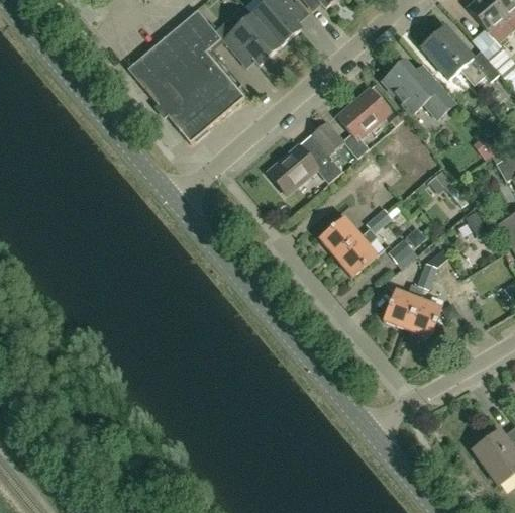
[(294,0),(292,2),(290,0),(260,0),(263,3),(250,14),(278,46),(299,28),(295,24),(307,13),(296,0),(294,0)]
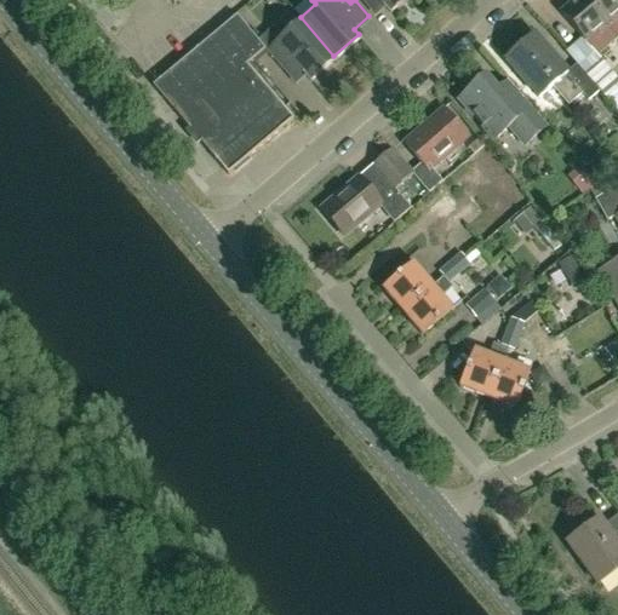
[(360,0),(372,13),(383,4),(388,9),(398,0),(360,0)]
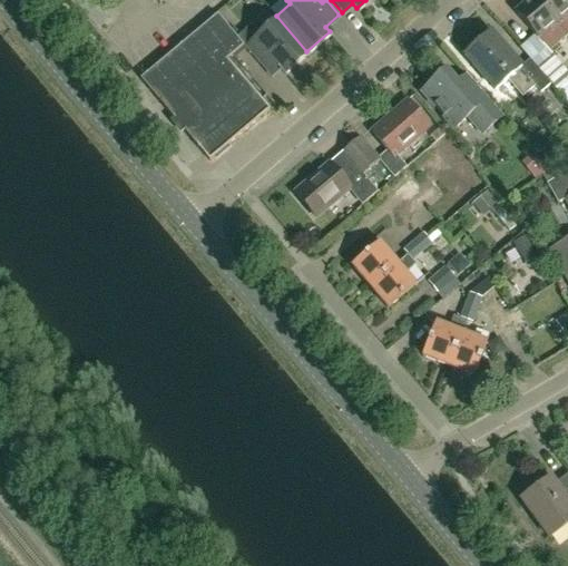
[(522,0),(512,9),(531,30),(518,44),(529,56),(550,80),(556,87),(562,80),(546,61),(554,56),(547,49),(566,32),(538,0),(522,0)]
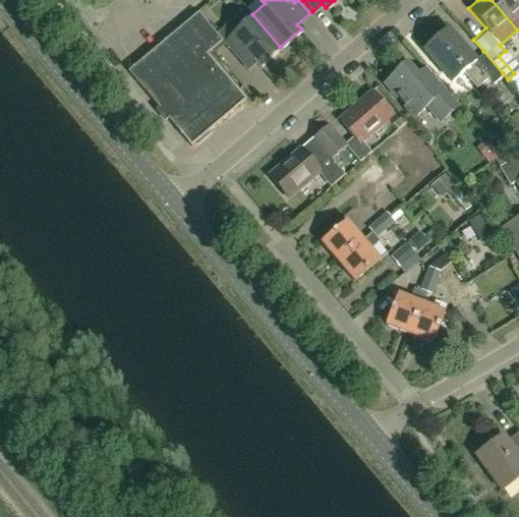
[(492,0),(517,30),(518,27),(518,0),(492,0)]
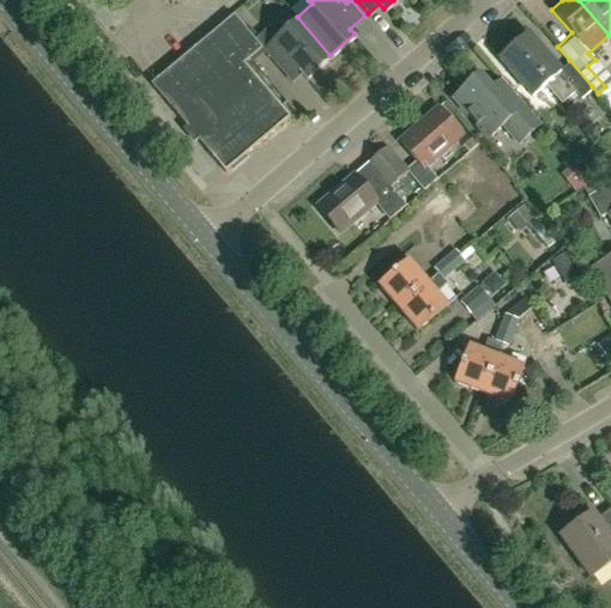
[(231,12),(149,81),(223,169),(288,115),(242,60),(259,46),(252,37),(231,12)]
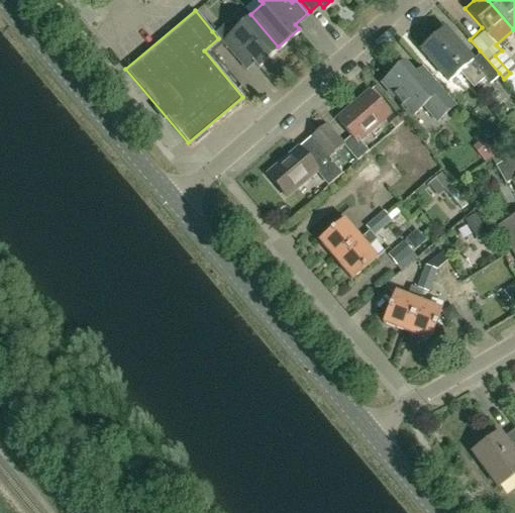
[(212,31),(218,38),(244,68),(253,61),(256,65),(278,46),(250,14),(237,25),(229,16),(212,31)]
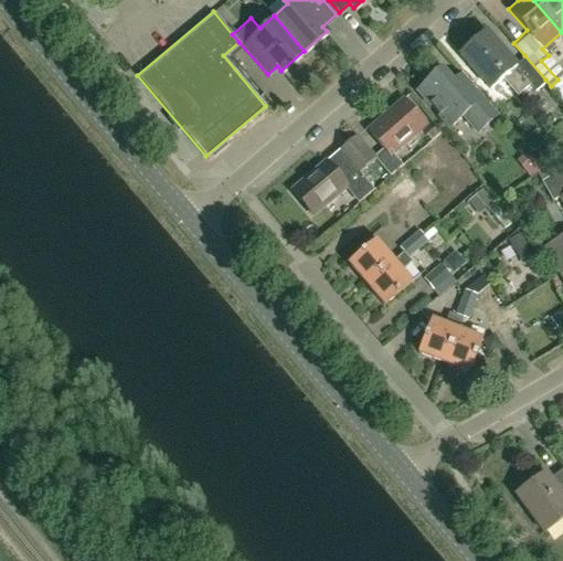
[(501,75),(518,93),(530,82),(535,87),(545,80),(524,55),(514,64),(485,29),(458,52),(488,86),(501,75)]
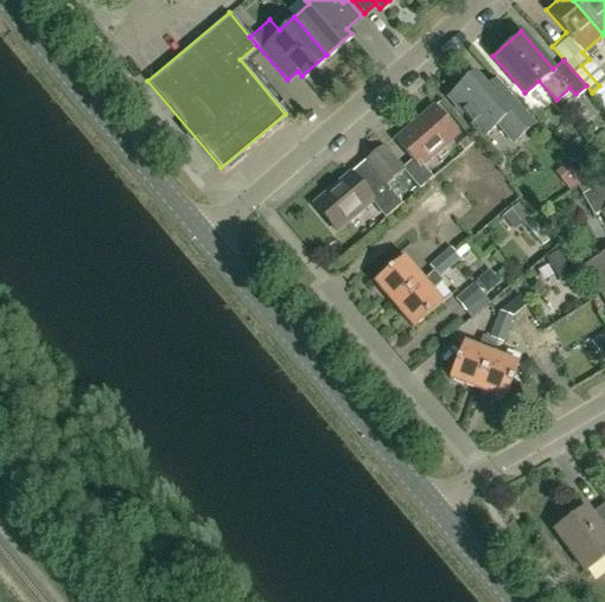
[(510,138),(532,119),(495,76),(483,87),(472,74),(447,95),(481,133),(496,120),(510,138)]
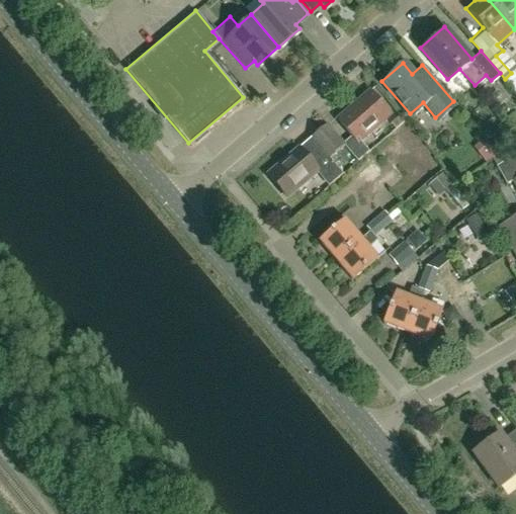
[(341,141),(343,143),(343,144),(355,158),(367,149),(358,138),(389,111),(368,88),(367,89),(368,90),(334,119),(348,136),(341,141)]
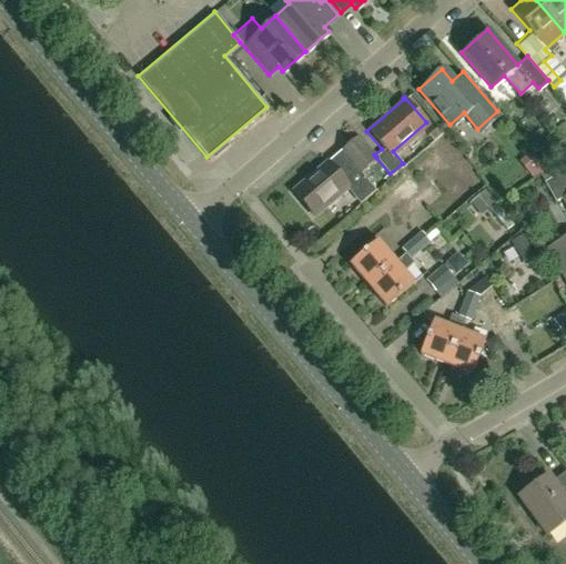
[(374,188),(360,171),(376,158),(376,157),(374,154),(357,134),(326,161),(325,160),(292,189),(313,214),(345,187),(359,202),(374,188)]
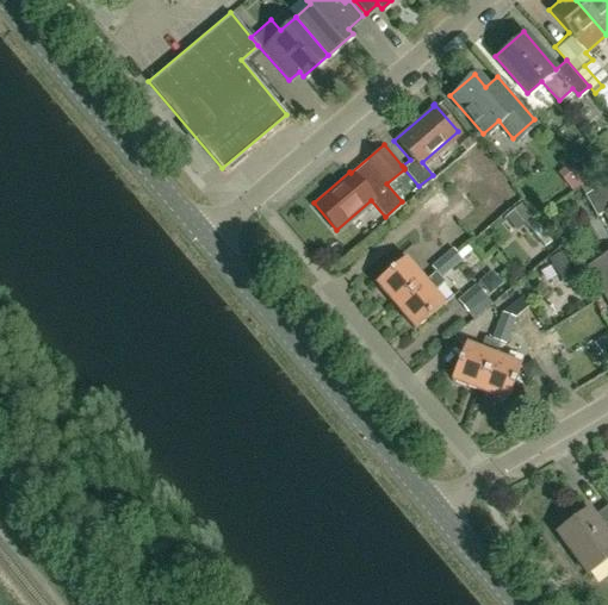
[(578,182),(584,179),(569,160),(556,170),(571,188),(578,184),(578,182)]
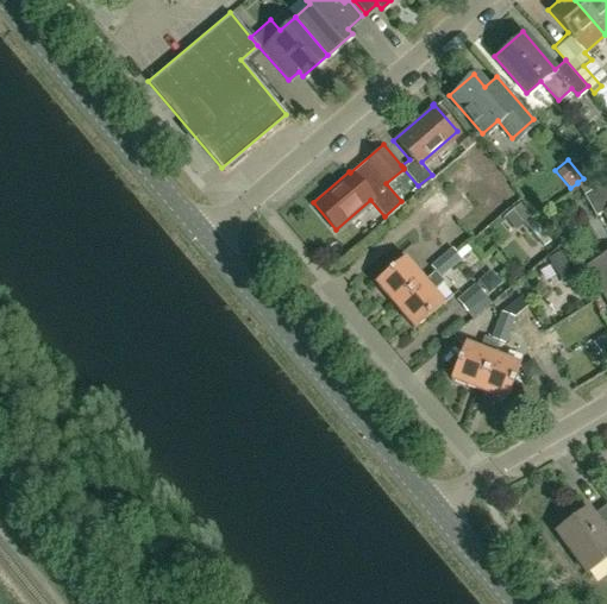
[(470,167),(460,176),(471,190),(482,181),(470,167)]
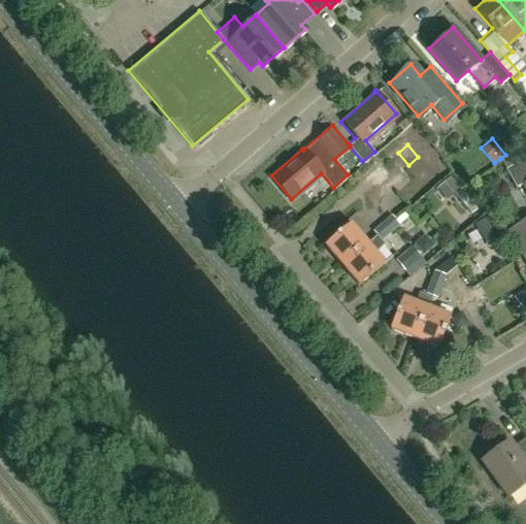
[(525,192),(525,162),(523,157),(524,156),(519,146),(505,155),(500,158),(500,159),(504,166),(515,185),(520,182),(525,192)]
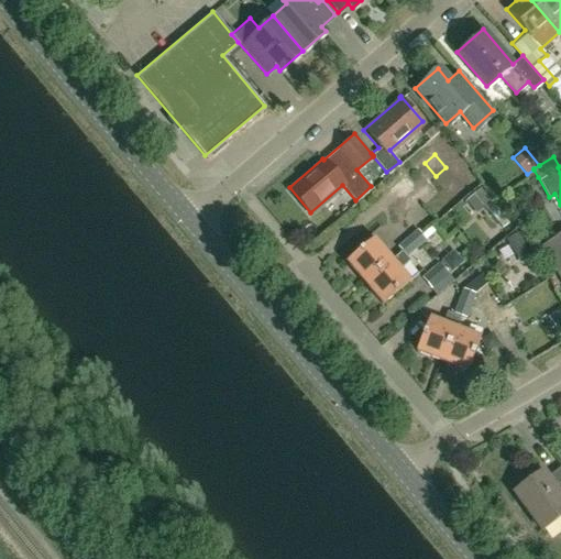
[(405,210),(429,190),(421,181),(398,201),(405,210)]
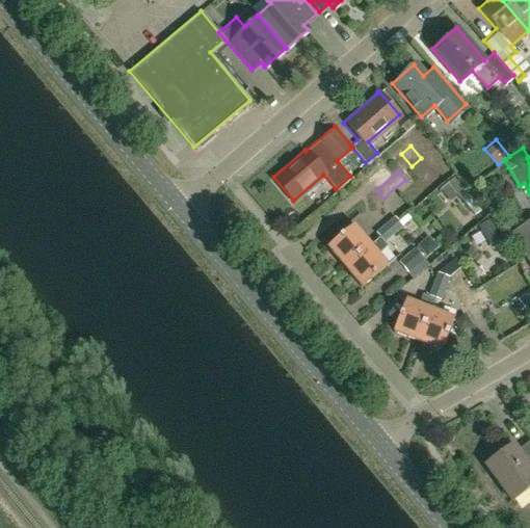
[(378,235),(397,219),(393,214),(374,230),(378,235)]
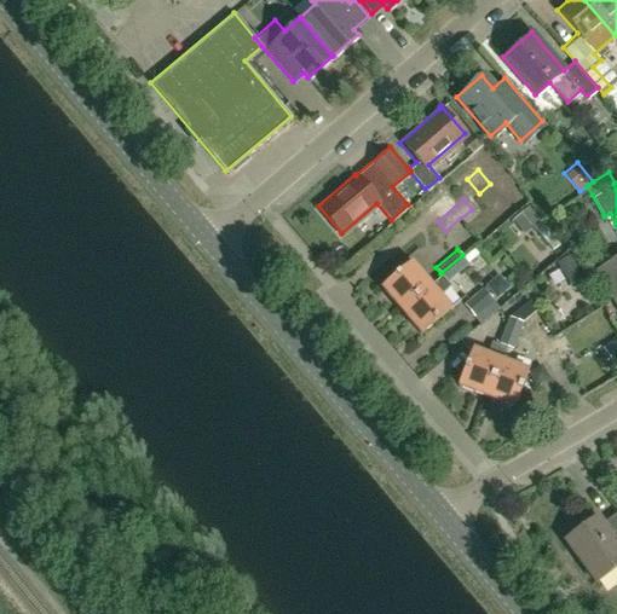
[(569,283),(582,276),(570,252),(555,259),(569,283)]
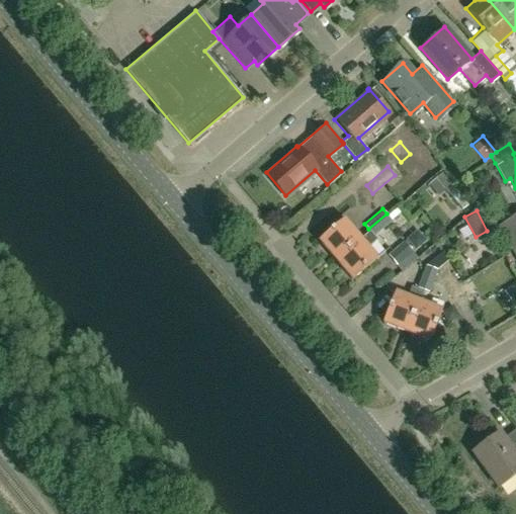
[(376,237),(372,233),(391,218),(387,213),(368,229),(359,236),(334,257),(350,276),(374,255),(366,245),(376,237)]
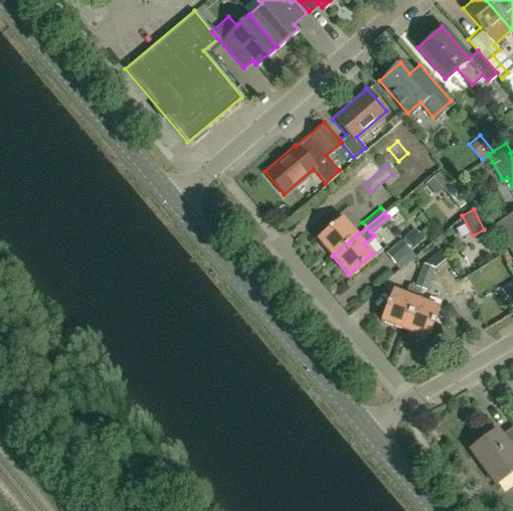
[(512,250),(512,212),(497,222),(512,250)]
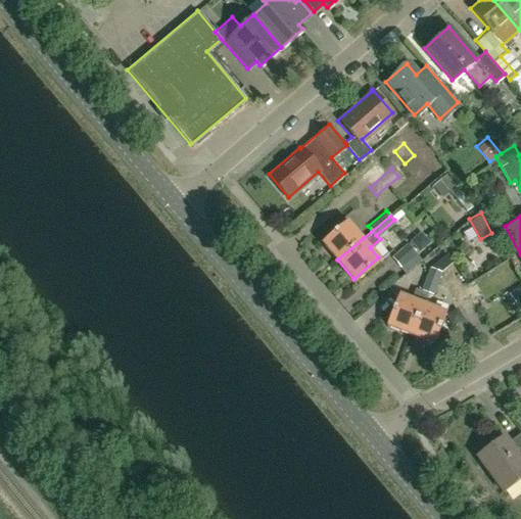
[(363,238),(354,229),(346,220),(322,241),(337,260),(363,238)]
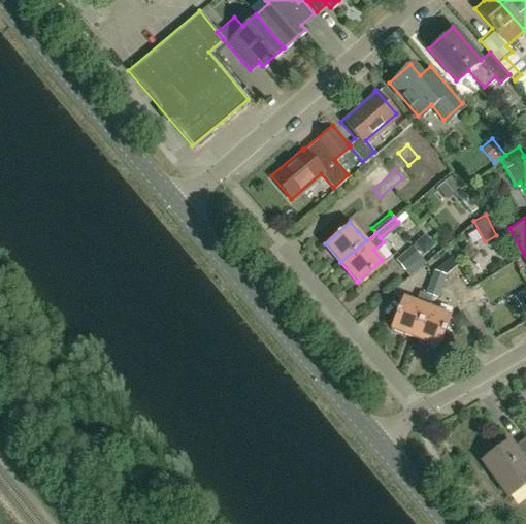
[(423,253),(434,242),(424,232),(413,241),(423,253)]
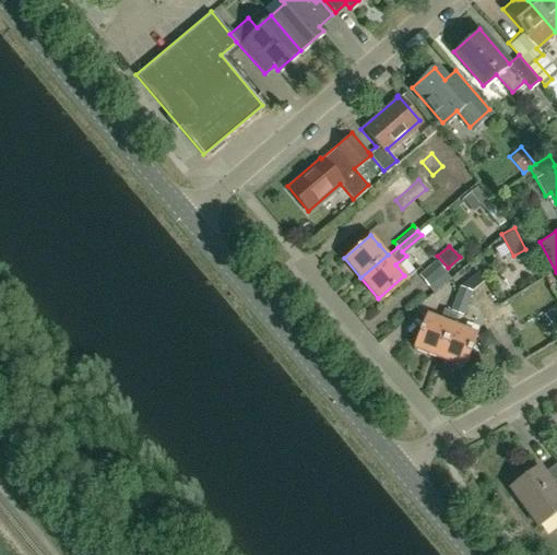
[(433,292),(450,276),(434,258),(417,272),(433,292)]
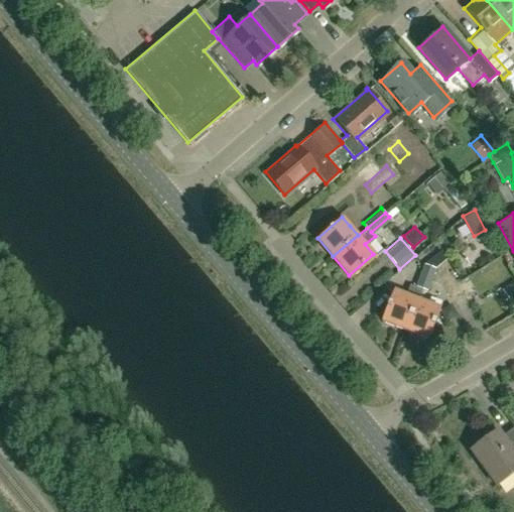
[(430,277),(440,281),(440,282),(454,304),(466,297),(453,274),(443,260),(436,264),(433,266),(434,266),(430,277)]
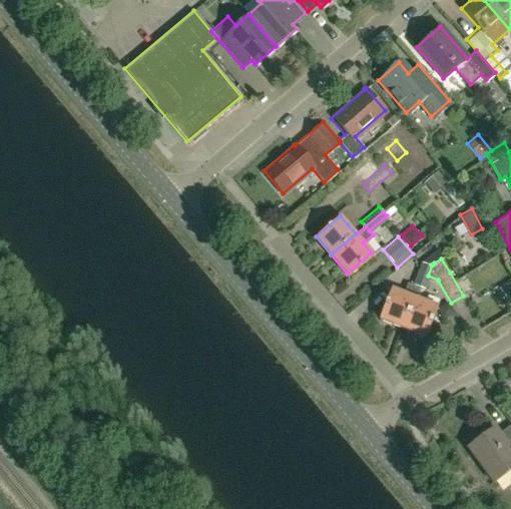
[(378,317),(401,326),(426,263),(420,261),(412,281),(408,280),(404,292),(390,287),(378,317)]
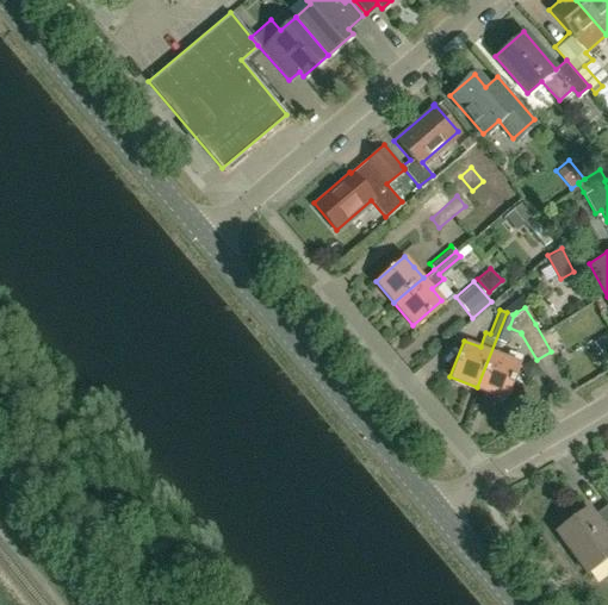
[(504,342),(509,328),(514,315),(513,315),(507,312),(477,387),(506,398),(519,362),(504,356),(509,343),(504,342)]
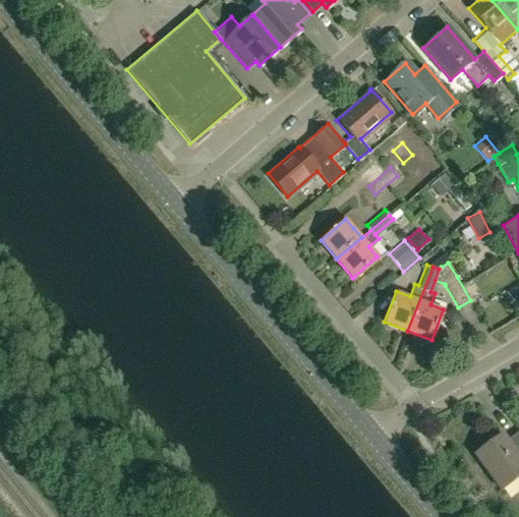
[(518,282),(506,290),(515,306),(518,303),(518,282)]
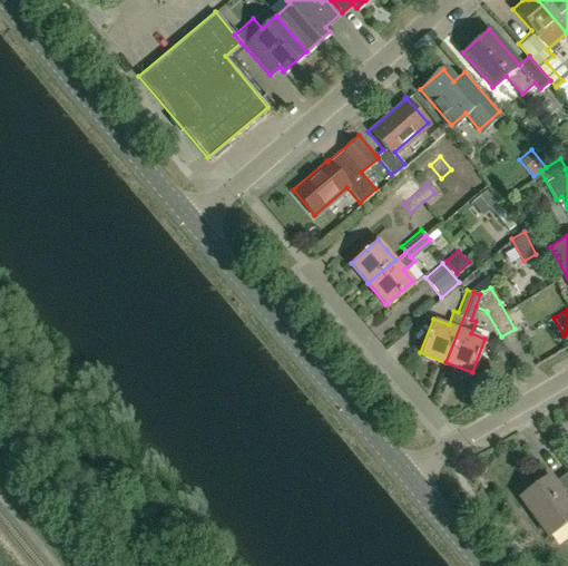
[(567,499),(567,501),(552,481),(549,477),(520,497),(546,534),(567,519),(567,499)]
